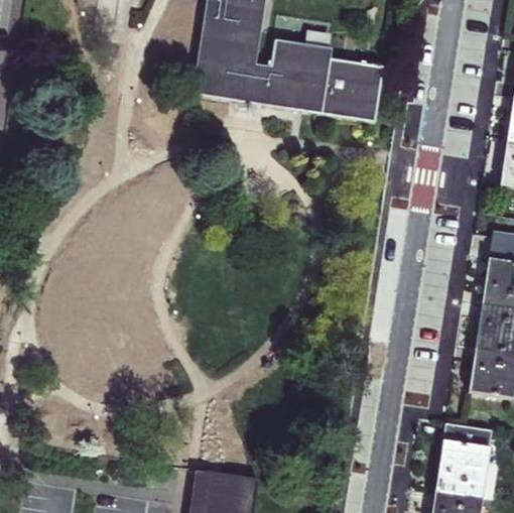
[(206,0),(190,91),(372,120),(380,65),(326,55),(327,48),(272,39),(267,66),(251,62),(261,0),(206,0)]
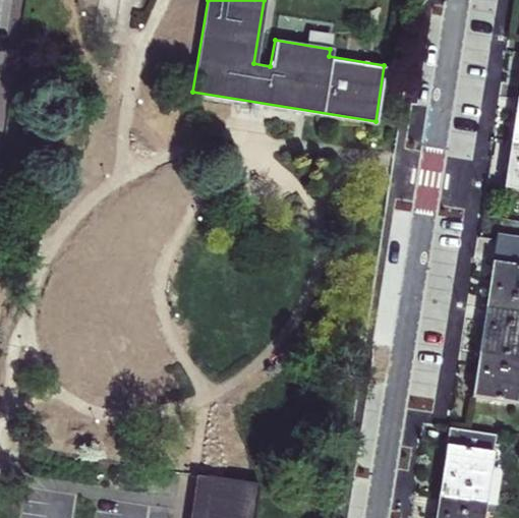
[(518,144),(512,142),(506,186),(518,188),(518,144)]
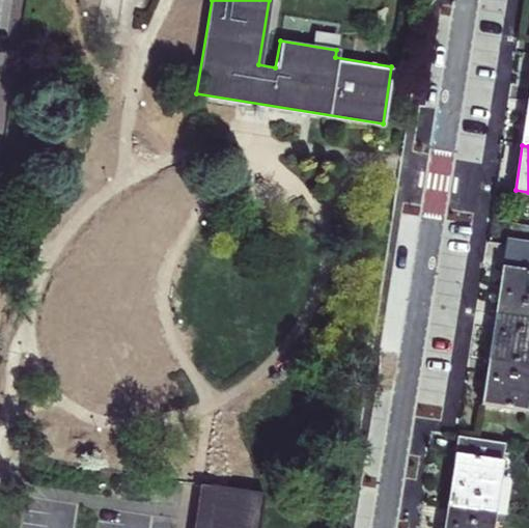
[(528,240),(508,237),(496,311),(528,316),(528,240)]
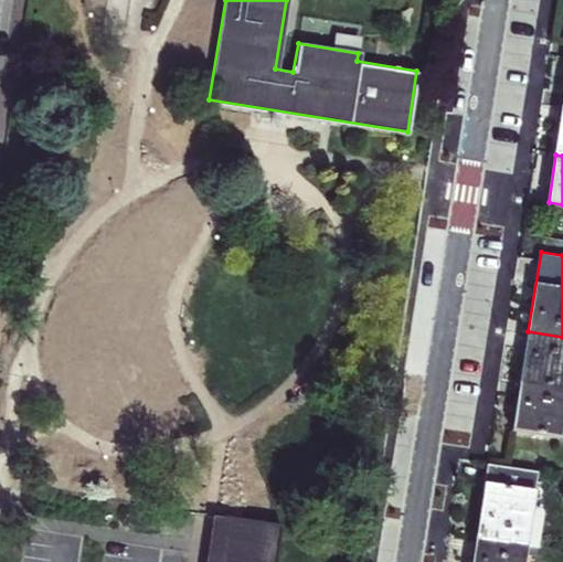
[(562,337),(528,331),(520,381),(562,386),(562,337)]
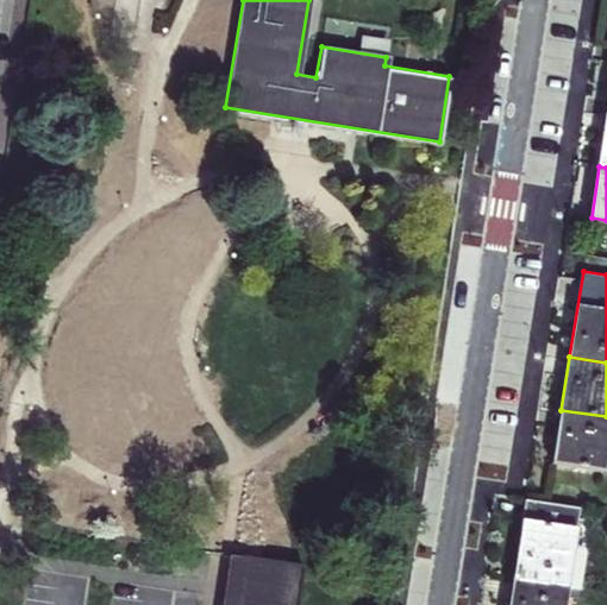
[(606,416),(561,410),(554,462),(606,471),(606,416)]
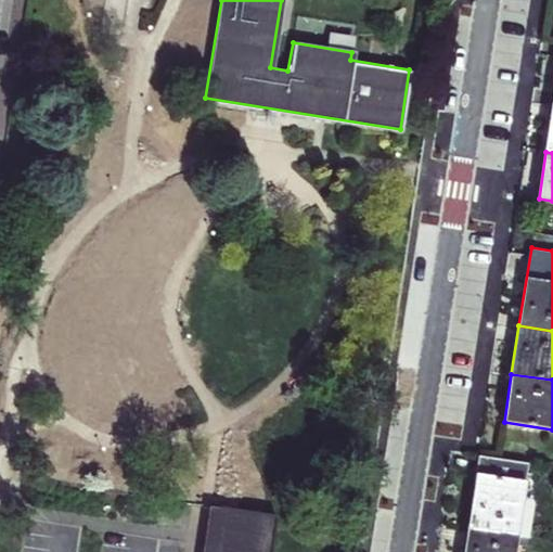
[(483,456),(472,526),(519,534),(532,536),(538,503),(536,498),(526,497),(531,463),(483,456)]
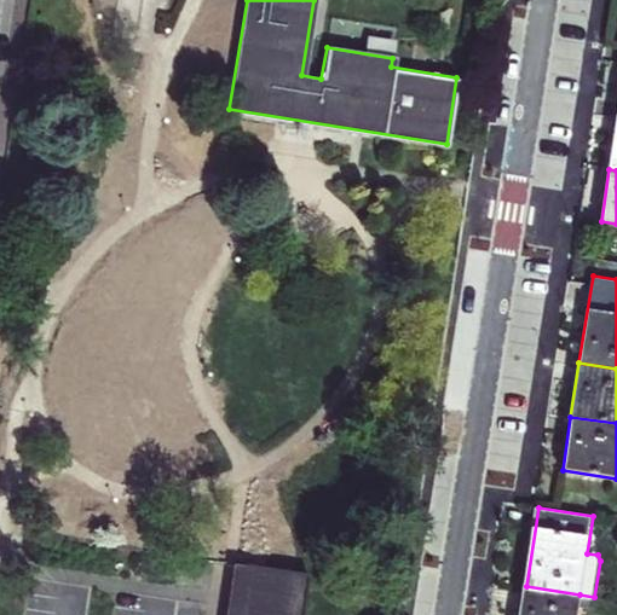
[(303,614),(309,575),(240,566),(235,596),(232,614),(303,614)]
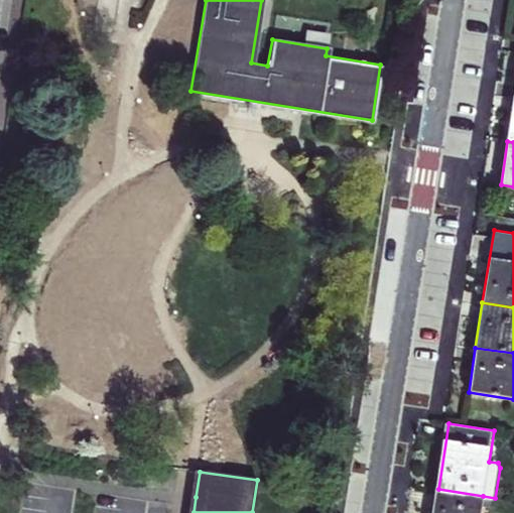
[(438,489),(433,512),(480,512),(483,496),(438,489)]
